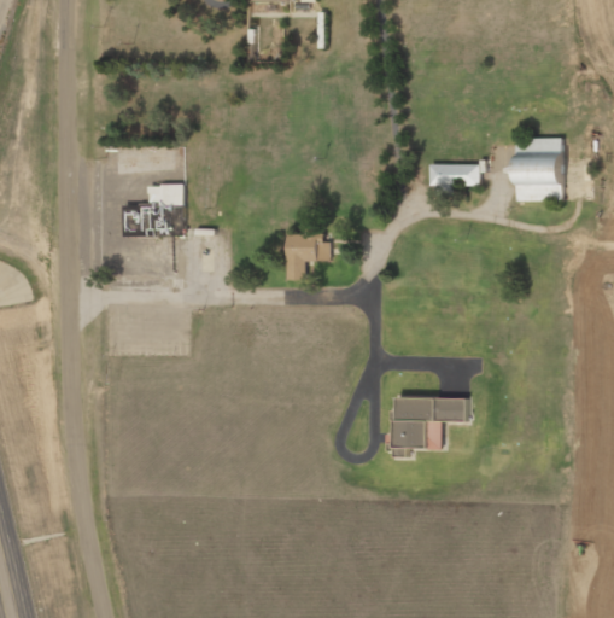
[(561,138),(515,139),(516,200),(562,199),(561,138)]
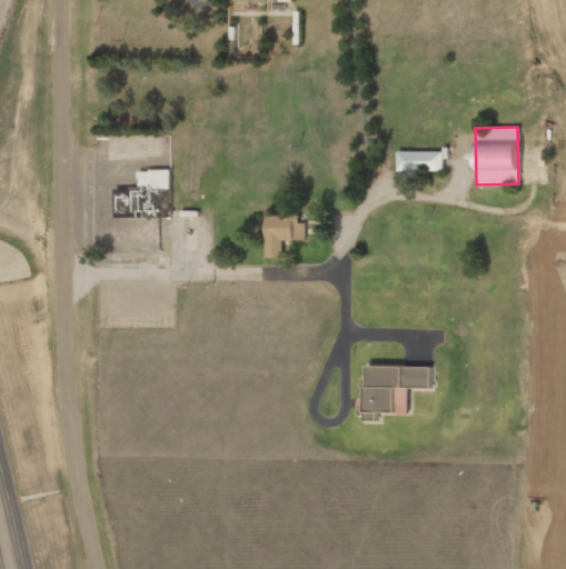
[(442,170),(442,151),(397,151),(397,179),(416,179),(416,171),(442,170)]
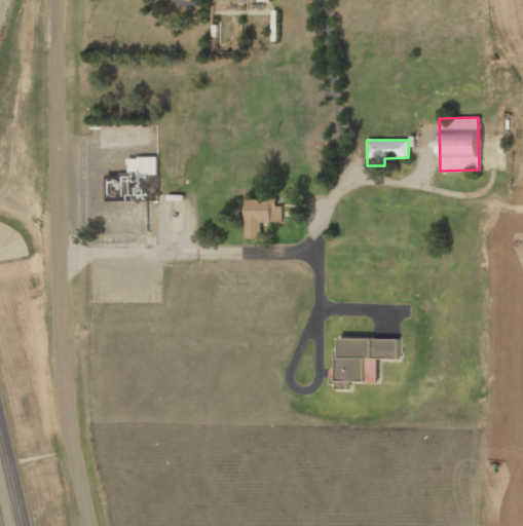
[(155,157),(125,157),(125,174),(106,174),(106,201),(156,200),(155,157)]
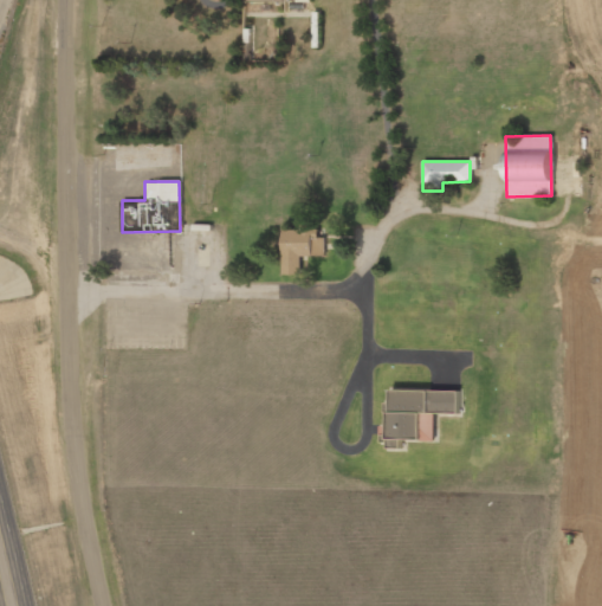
[(323,256),(322,237),(314,237),(314,224),(297,225),(298,230),(280,230),(280,275),(299,274),(299,256),(323,256)]
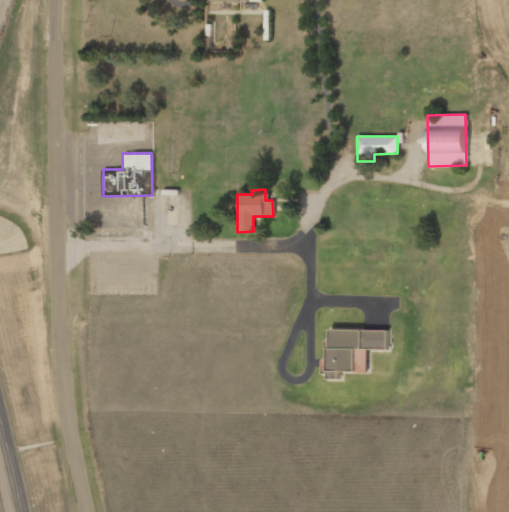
[(386,330),(328,329),(327,376),(336,376),(336,372),(365,372),(366,349),(386,349),(386,330)]
